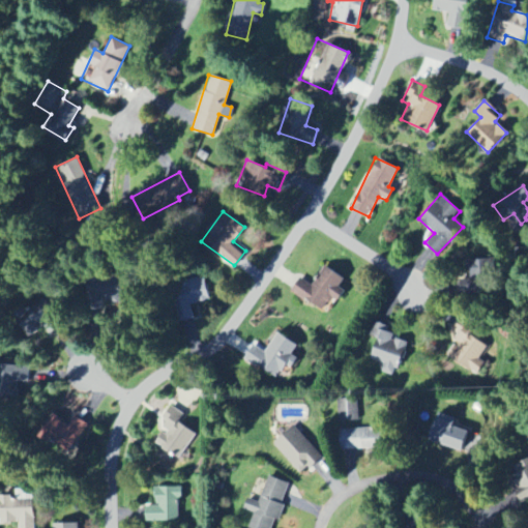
[(489,258),(459,259),(459,293),(490,292),(489,258)]
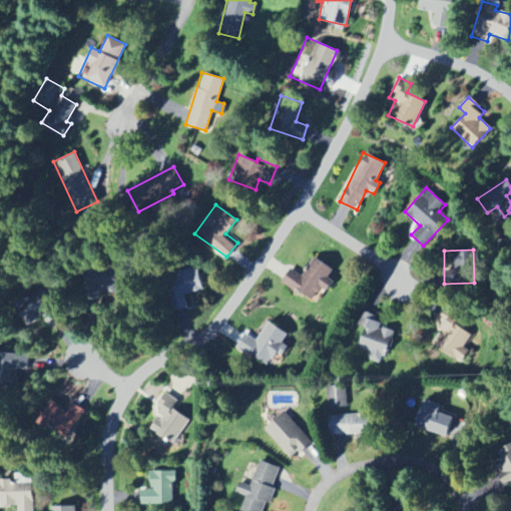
[(316,302),(324,289),(327,291),(333,280),(328,277),(333,269),(313,257),(302,277),(289,270),(281,282),(316,302)]
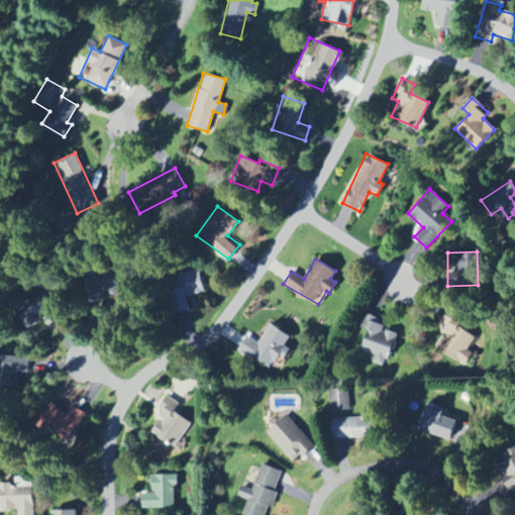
[(203,291),(198,269),(167,275),(175,312),(188,309),(185,295),(203,291)]
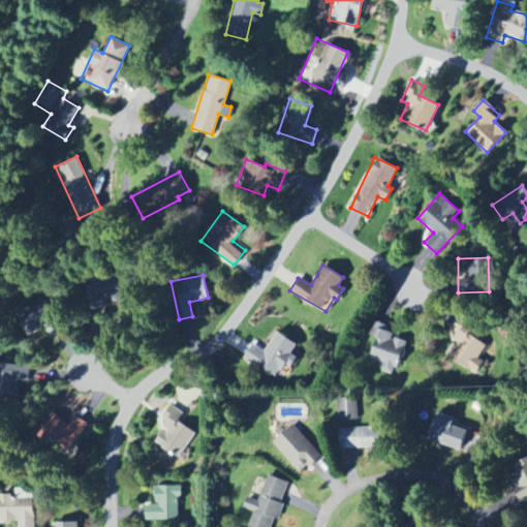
[(42,324),(49,333),(60,324),(42,300),(18,318),(29,335),(42,324)]
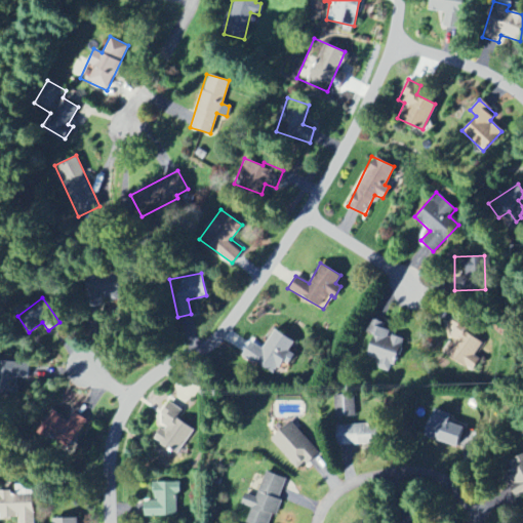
[(473,354),(481,342),(456,325),(440,351),(472,370),(480,358),(473,354)]
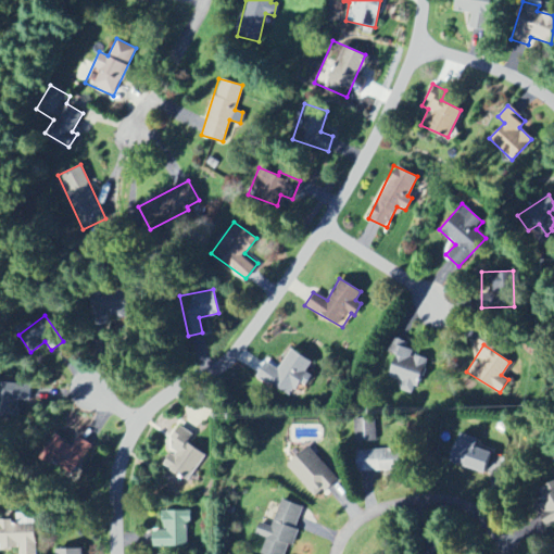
[(386,376),(402,381),(400,389),(414,393),(426,356),(395,347),(386,376)]
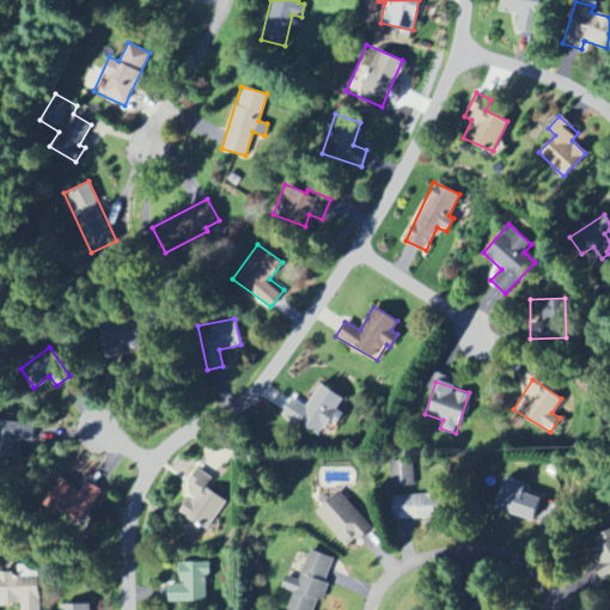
[(305,406),(290,397),(280,414),(319,437),(329,420),(335,424),(342,412),(336,408),(342,396),(318,383),(305,406)]
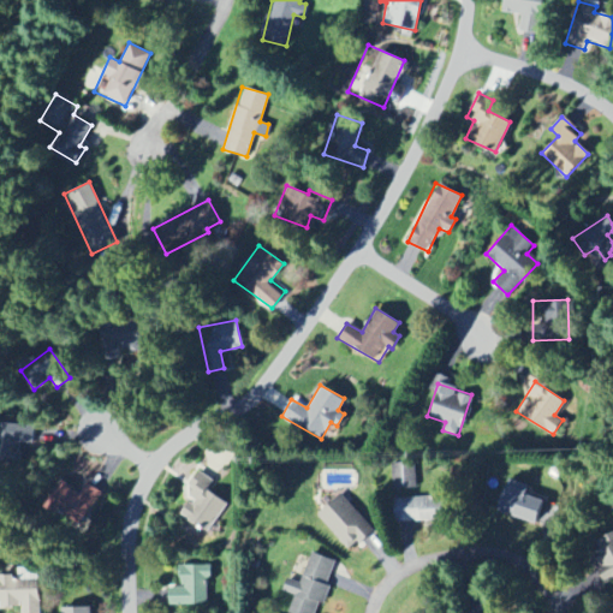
[(414,460),(390,462),(391,487),(415,487),(414,460)]
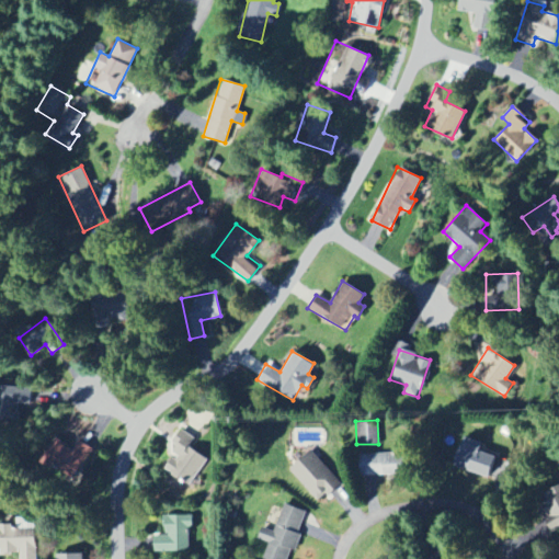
[(187,486),(206,459),(187,445),(193,437),(182,430),(157,464),(187,486)]
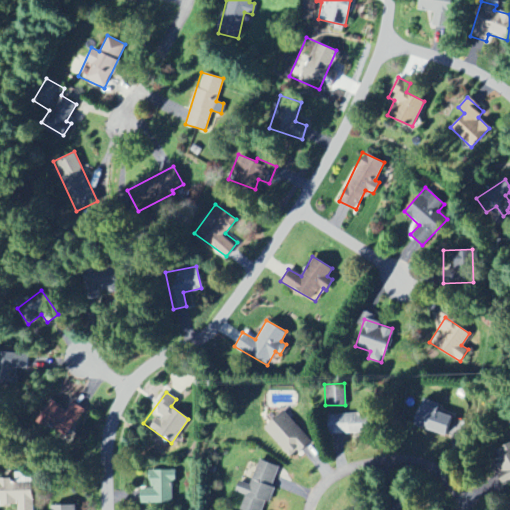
[(71,401),(66,409),(50,399),(38,418),(67,436),(84,408),(71,401)]
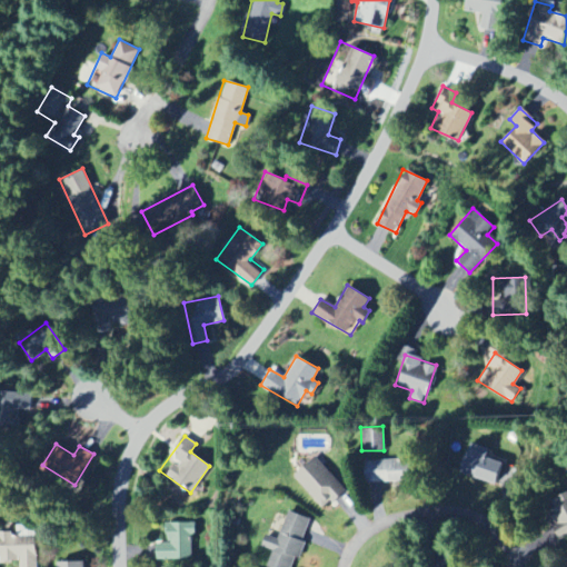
[(500,460),(488,458),(490,448),(466,444),(460,475),(496,481),(500,460)]
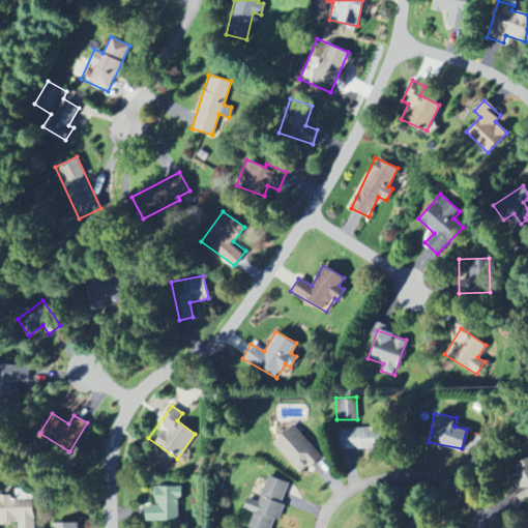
[(321,455),(292,423),(271,443),(300,473),(321,455)]
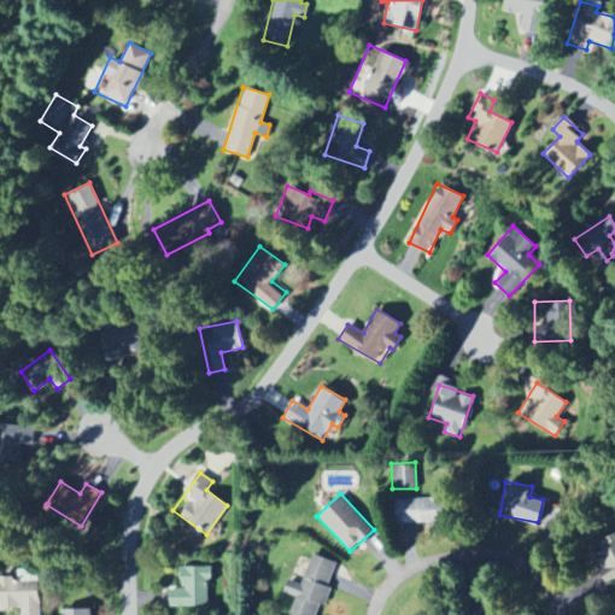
[(394,498),(396,522),(444,520),(444,497),(394,498)]
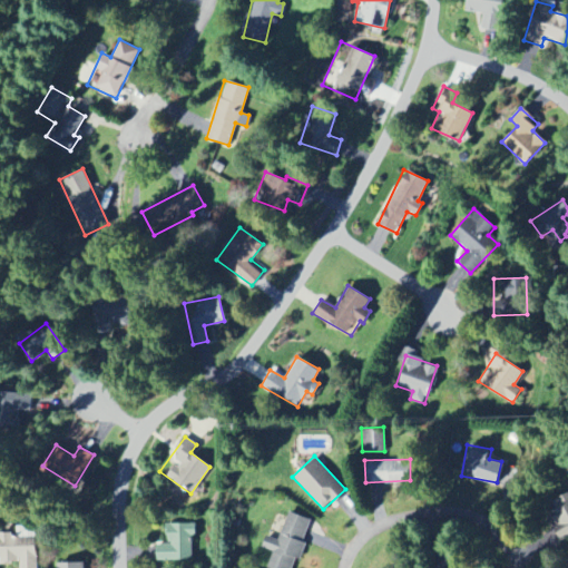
[(567,491),(547,503),(552,515),(546,518),(559,540),(567,535),(567,491)]
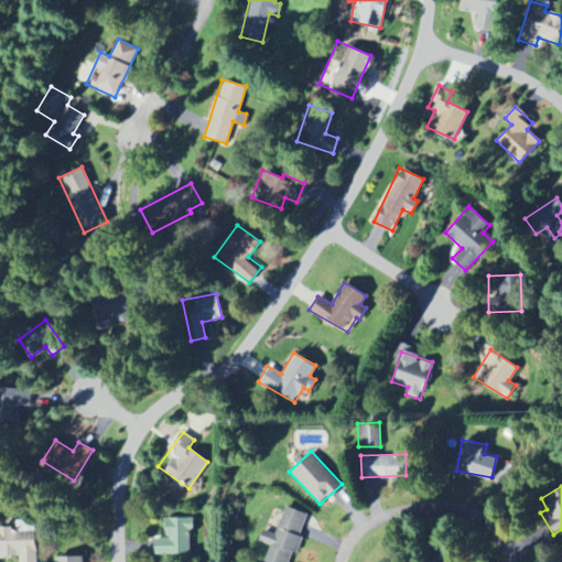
[(290,561),(305,511),(282,505),(273,533),(261,529),(258,541),(268,544),(262,561),(265,561),(290,561)]
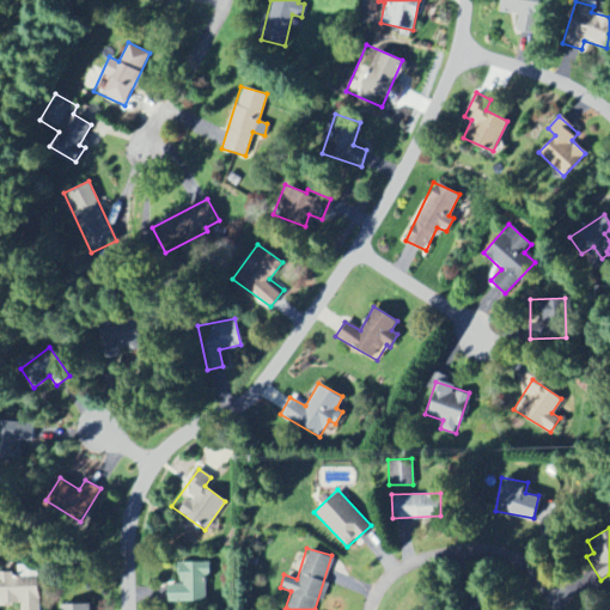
[(166,583),(168,601),(207,599),(206,560),(177,561),(178,583),(166,583)]
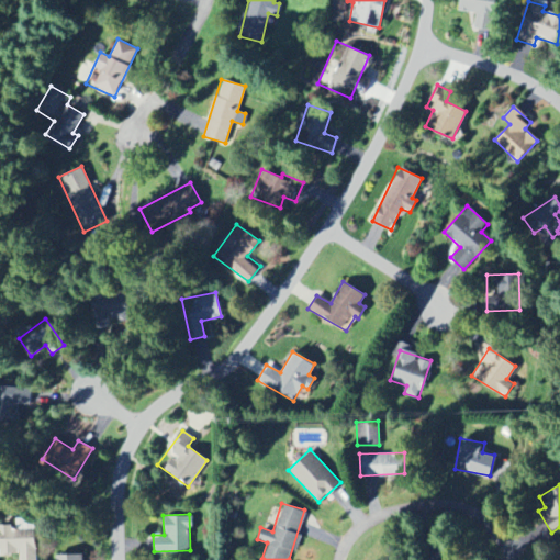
[(33,559),(34,524),(17,523),(17,526),(0,525),(0,553),(18,555),(18,559),(33,559)]
